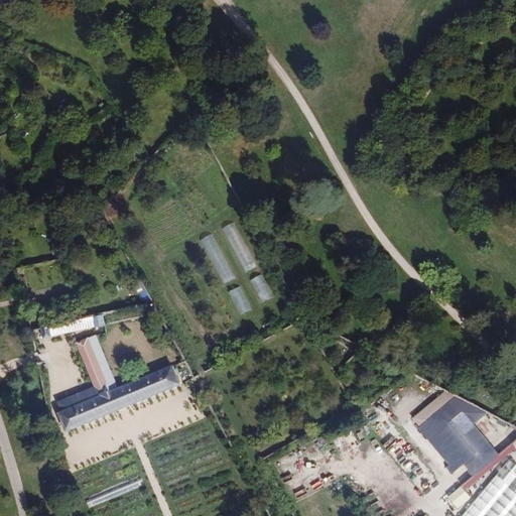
[(236,222),(225,226),(242,272),(253,268),(236,222)]
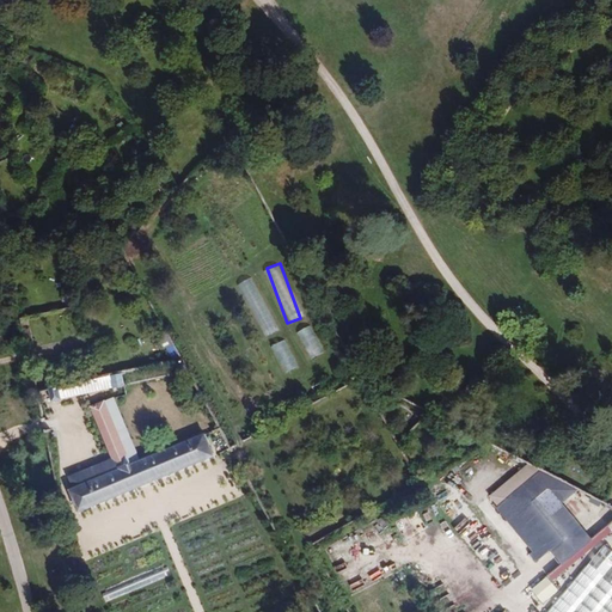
[(298,332),(311,359),(324,353),(310,325),(298,332)]
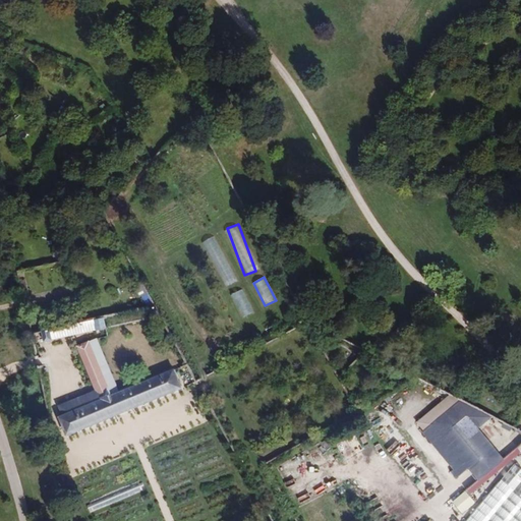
[(231,294),(242,317),(253,312),(243,289),(231,294)]
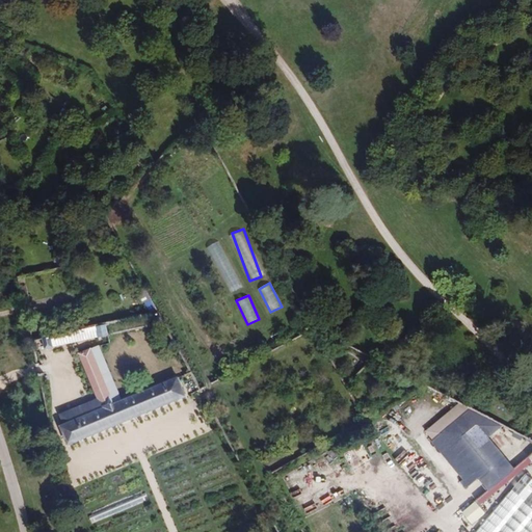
[(160,321),(154,310),(143,313),(145,324),(160,321)]
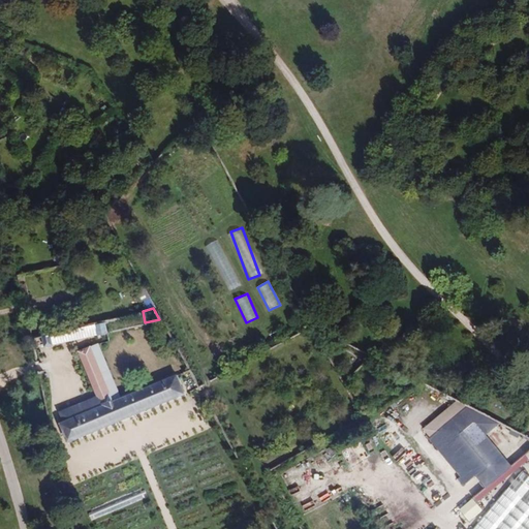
[(145,322),(143,311),(100,320),(102,332),(145,322)]
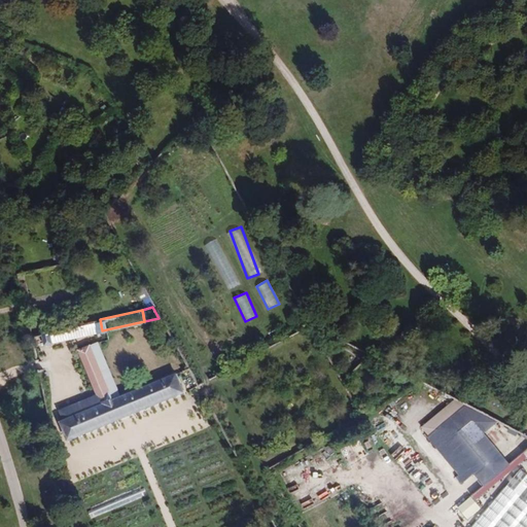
[(100,319),(88,322),(91,334),(96,332),(102,330),(100,319)]
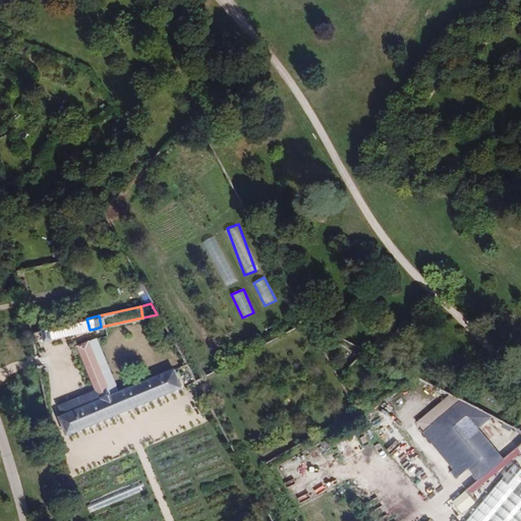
[(87,319),(47,328),(50,339),(90,330),(87,319)]
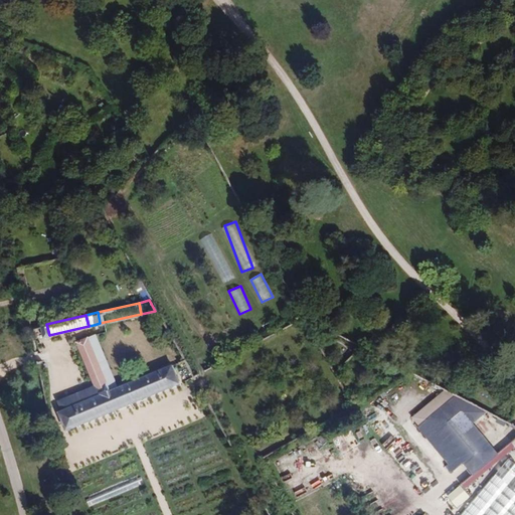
[(46,324),(35,326),(38,337),(49,335),(46,324)]
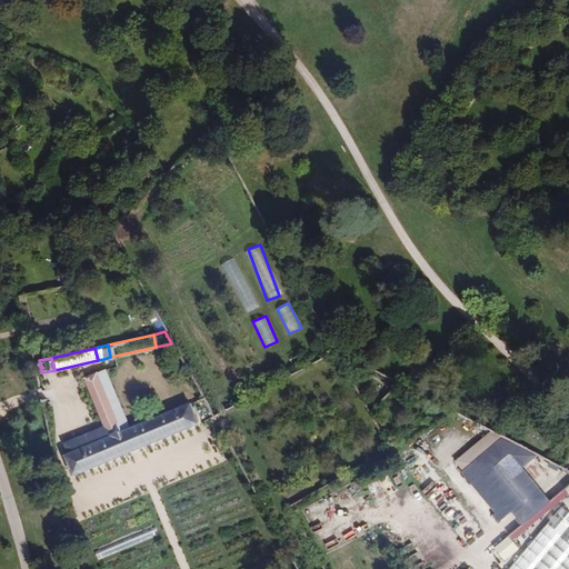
[(138,452),(199,429),(189,405),(128,429),(105,371),(81,380),(101,429),(58,446),(71,479),(138,452)]
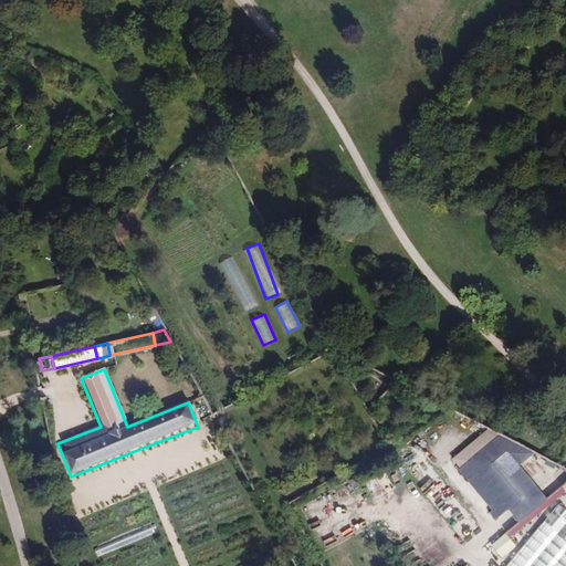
[(514,524),(544,500),(517,465),(532,453),(493,435),(452,465),(494,519),(504,511),(514,524)]
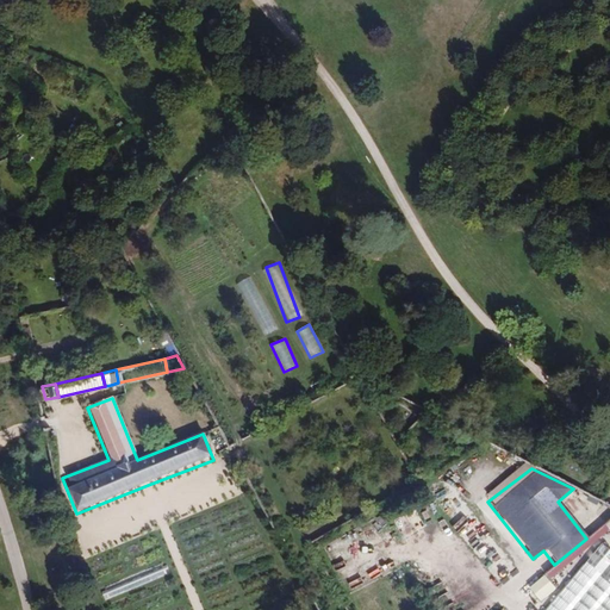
[(609,609),(609,553),(598,545),(541,609),(609,609)]
